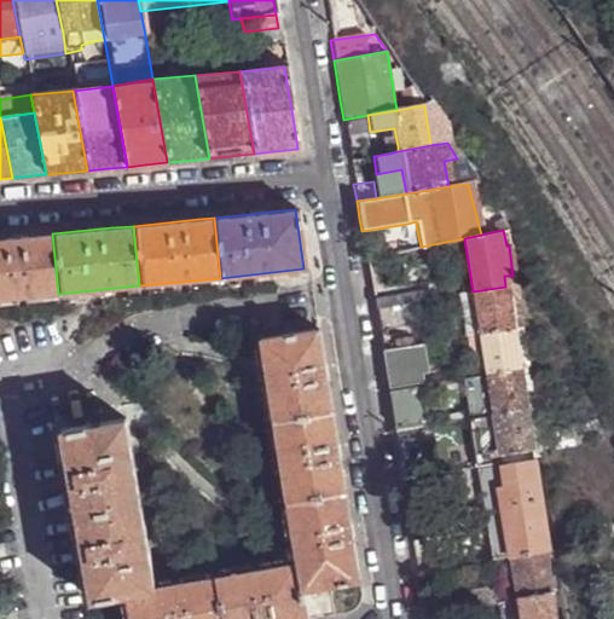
[(0,300),(58,294),(52,233),(0,239),(0,300)]
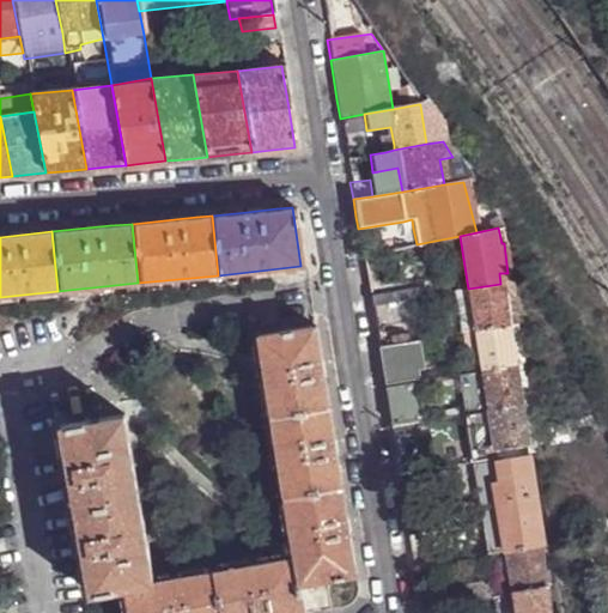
[(499,273),(500,284),(509,281),(508,273),(499,273)]
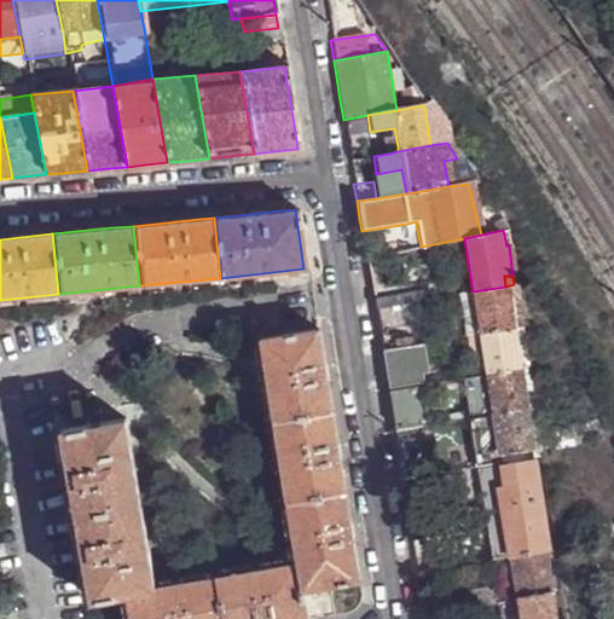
[(505,287),(473,291),(458,294),(465,337),(519,329),(516,306),(514,284),(505,287)]
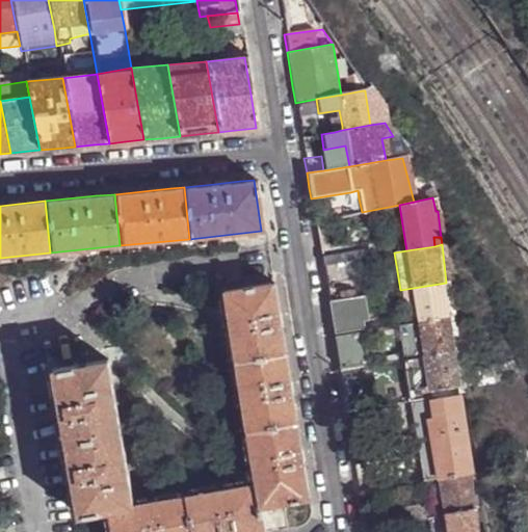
[(363,249),(320,257),(321,266),(365,258),(363,249)]
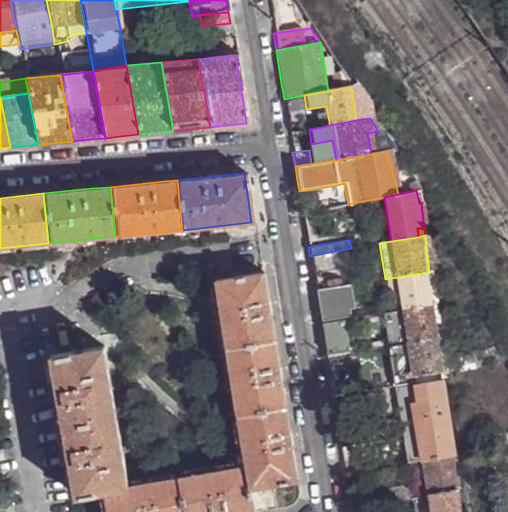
[(212,279),(223,347),(271,340),(262,280),(260,272),(212,279)]
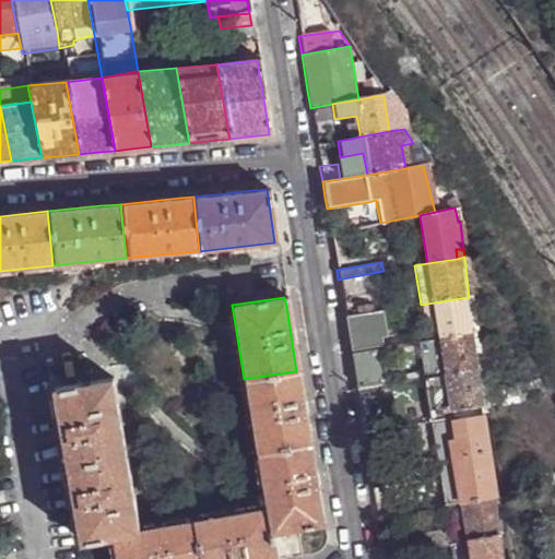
[(469,297),(421,305),(424,328),(436,325),(438,340),(474,334),(469,297)]
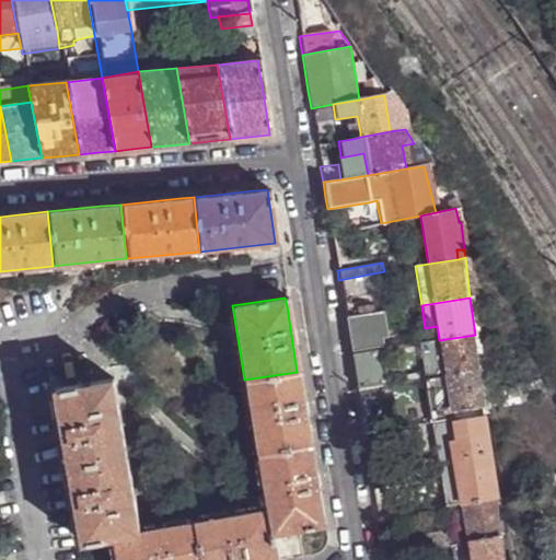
[(348,341),(350,353),(360,352),(380,349),(379,341),(384,340),(380,311),(370,313),(358,314),(355,315),(350,315),(344,316),(348,341)]
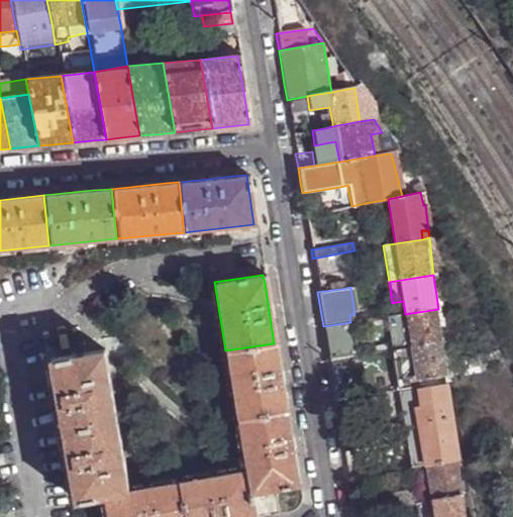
[(438,309),(405,314),(411,348),(443,344),(438,309)]
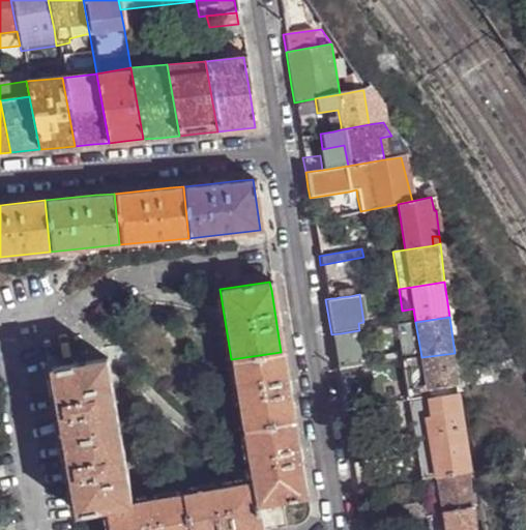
[(331,334),(332,344),(342,342),(341,333),(331,334)]
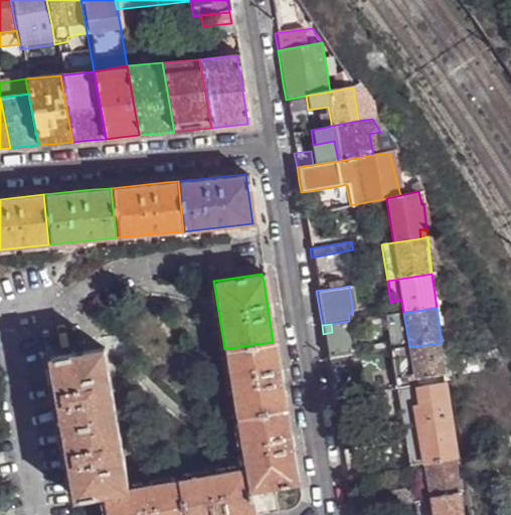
[(273,342),(224,349),(236,415),(284,407),(276,359),(273,342)]
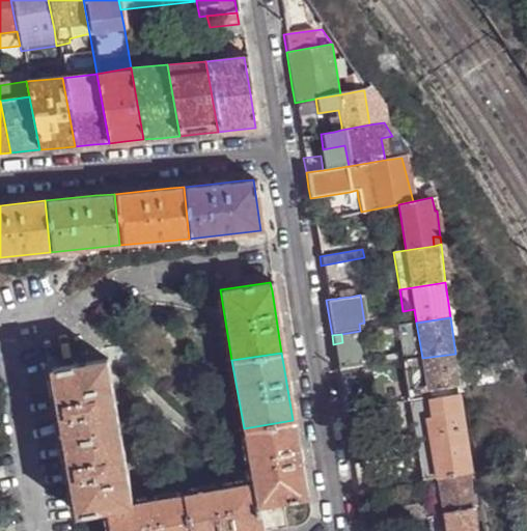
[(455,354),(422,358),(426,392),(454,388),(461,387),(455,354)]
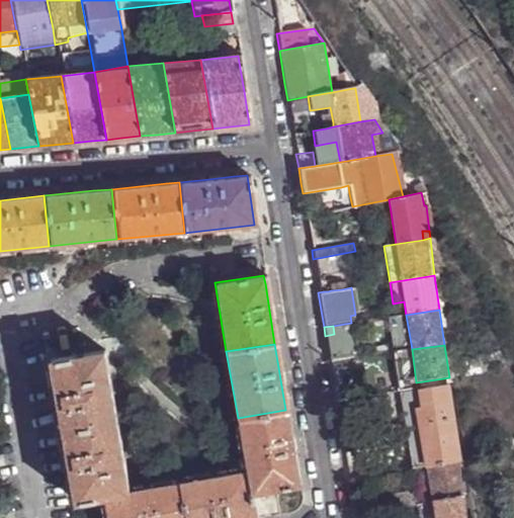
[(345,351),(346,358),(352,357),(370,354),(370,348),(345,351)]
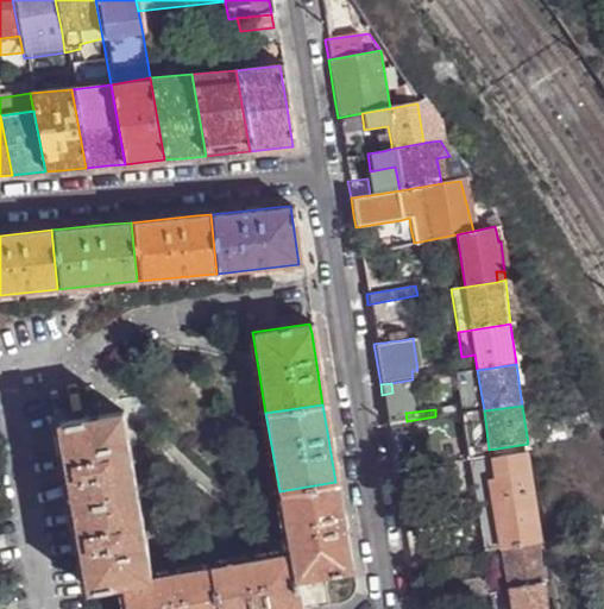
[(55,421),(70,507),(133,496),(118,410),(55,421)]
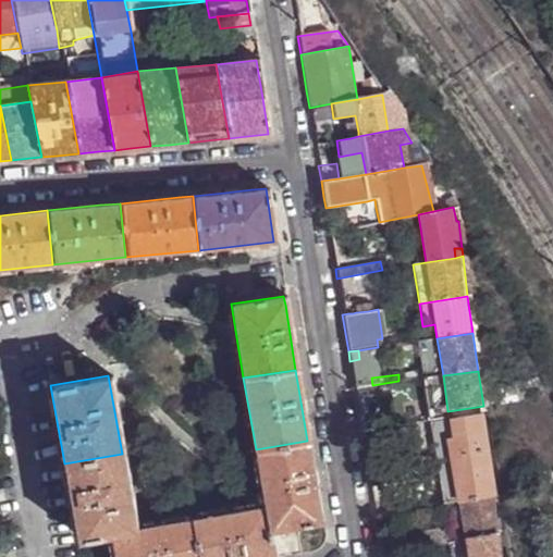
[(430,378),(437,420),(446,419),(449,418),(447,411),(443,375),(430,378)]
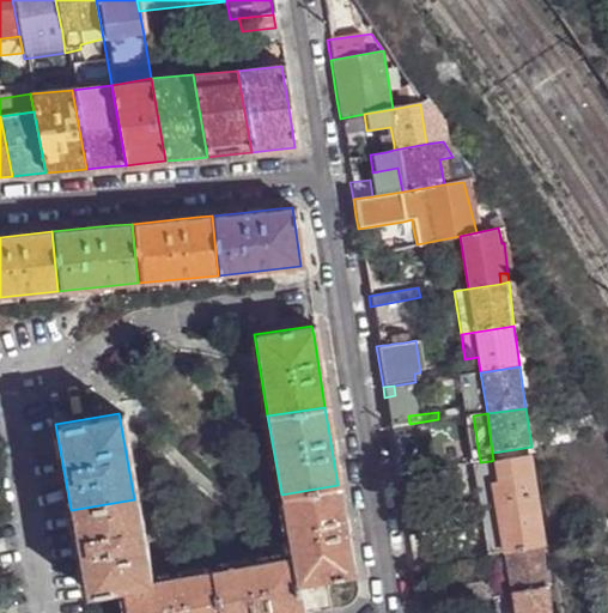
[(389,426),(391,442),(419,437),(417,423),(409,424),(389,426)]
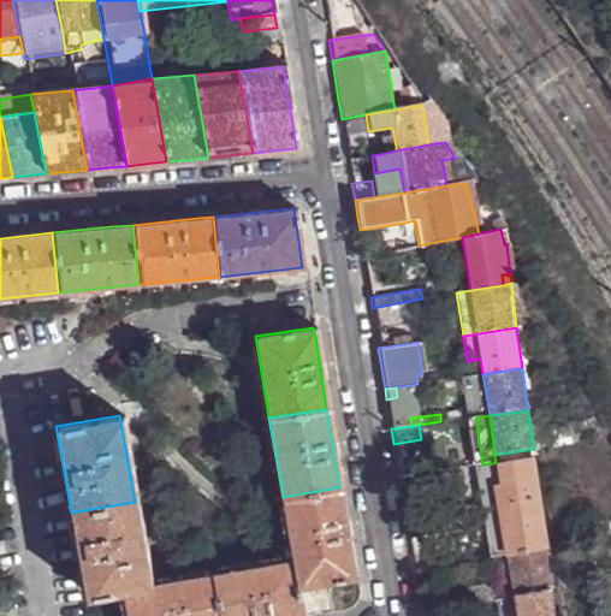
[(540,549),(543,549),(550,549),(549,537),(541,537),(528,458),(499,462),(502,484),(496,485),(499,505),(479,510),(487,560),(492,558),(506,555),(540,549)]
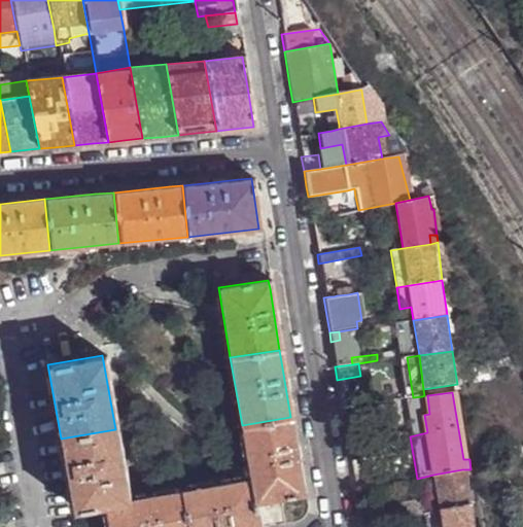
[(340,400),(342,408),(363,405),(362,397),(340,400)]
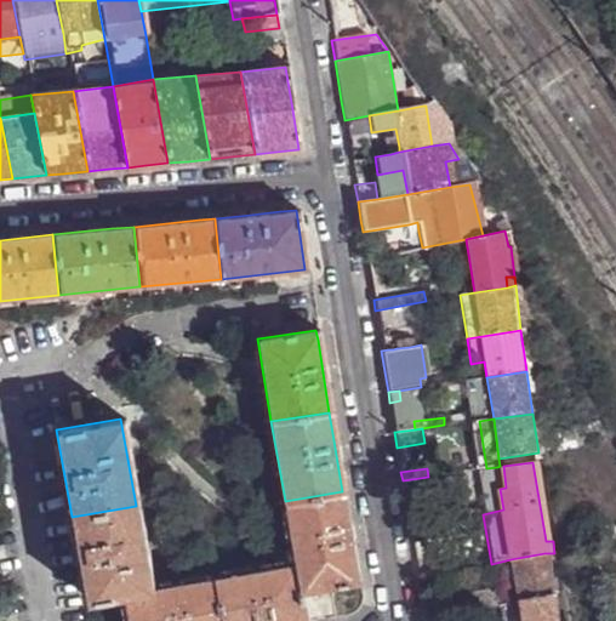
[(477,483),(475,471),(466,472),(468,484),(477,483)]
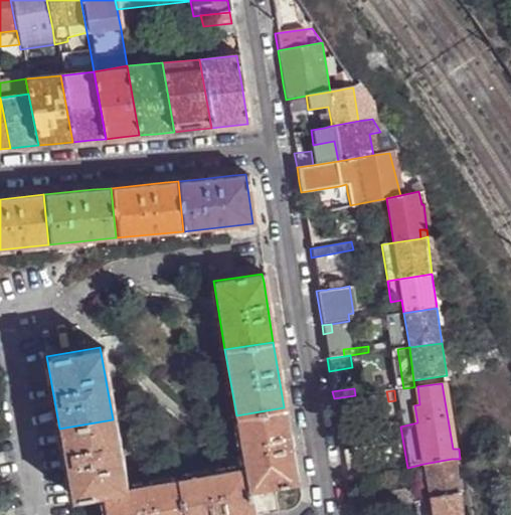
[(251,514),(248,493),(296,484),(292,454),(284,407),(236,415),(244,468),(176,480),(181,514),(251,514)]
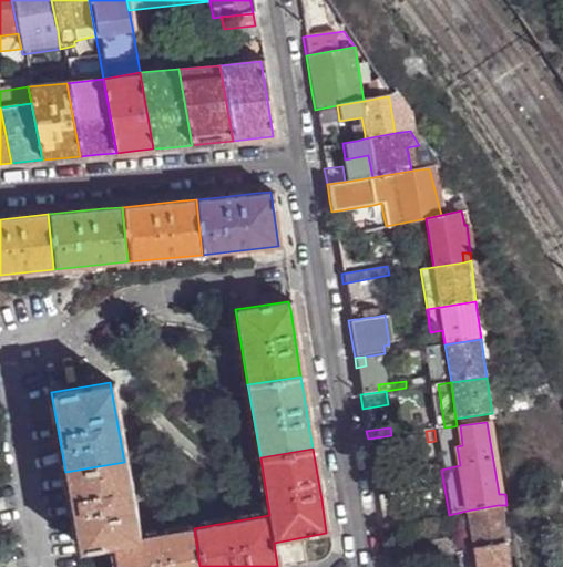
[(200,566),(194,528),(137,538),(124,462),(65,472),(79,552),(111,545),(114,566),(200,566)]
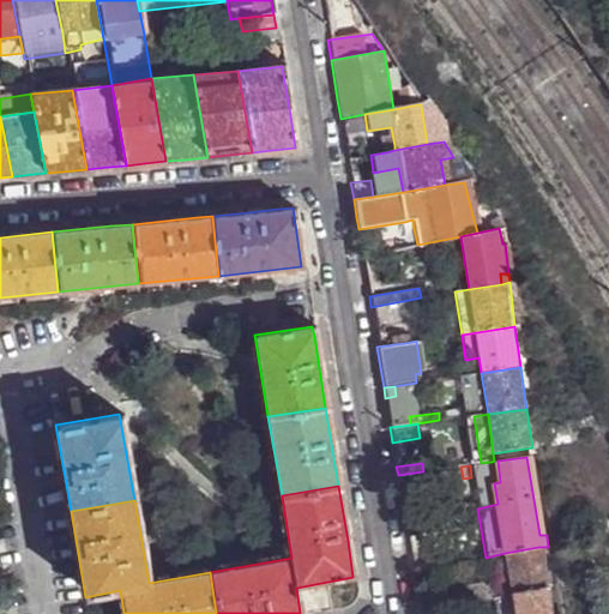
[(505,553),(512,595),(546,589),(538,547),(505,553)]
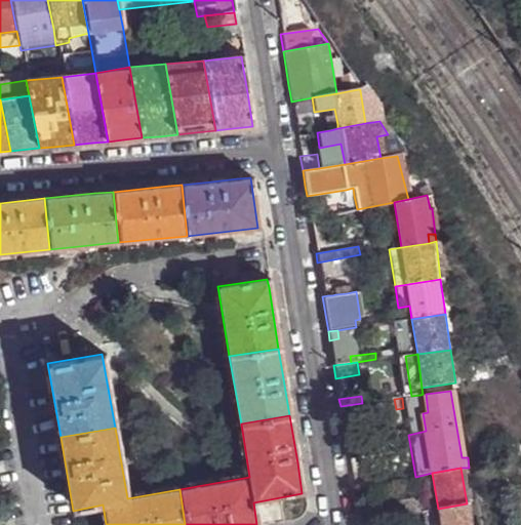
[(351,472),(354,487),(361,486),(358,471),(351,472)]
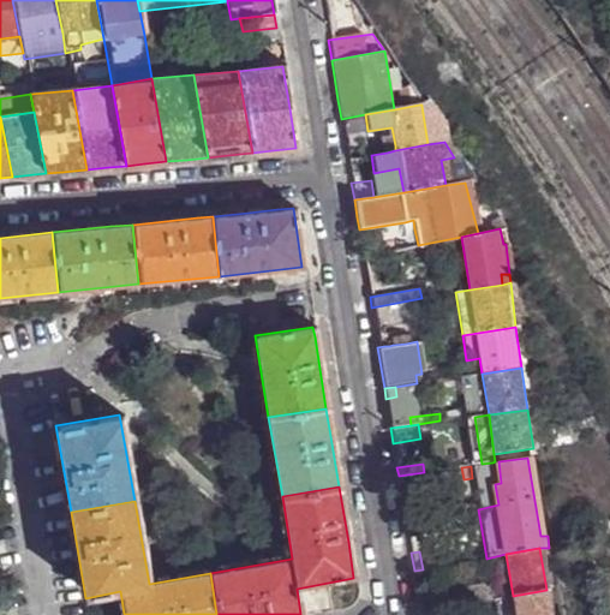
[(497,587),(498,599),(513,596),(506,554),(491,557),(497,587)]
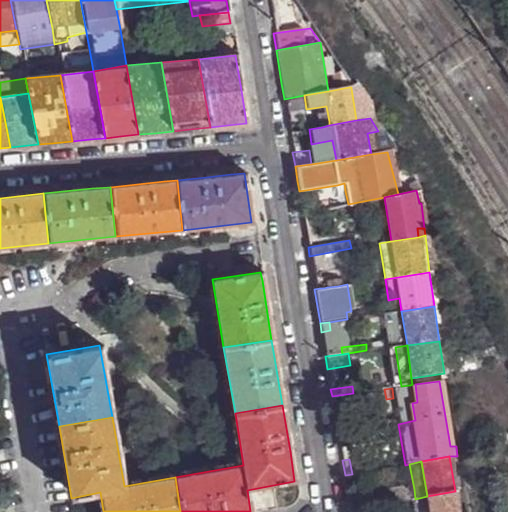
[(345,475),(346,485),(363,481),(361,473),(352,474),(345,475)]
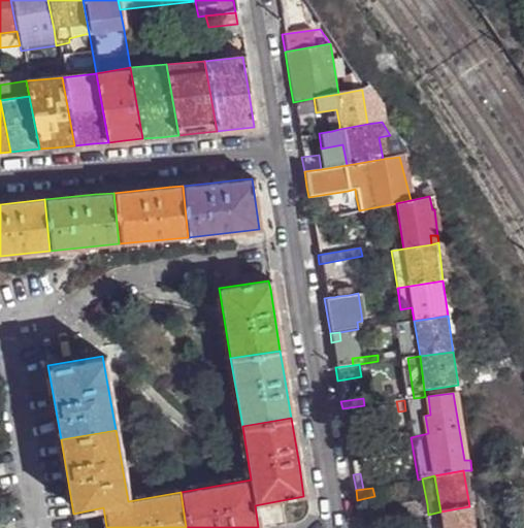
[(389,504),(392,521),(422,516),(428,515),(427,504),(417,504),(412,500),(389,504)]
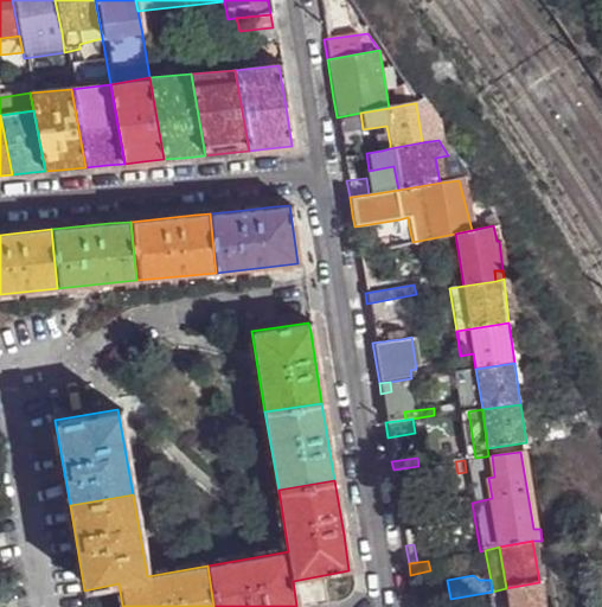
[(506,588),(508,606),(543,606),(539,582),(506,588)]
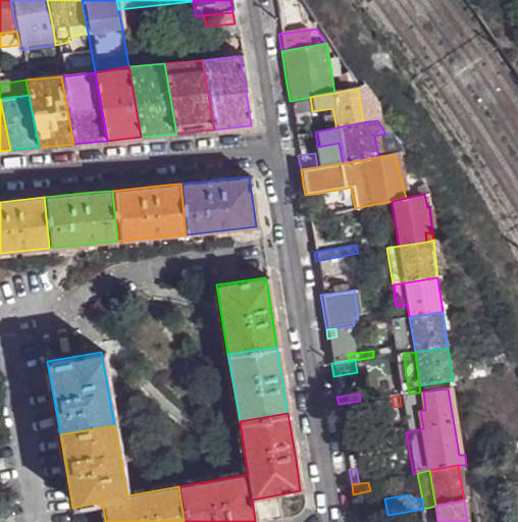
[(417,510),(419,521),(437,521),(435,506),(423,509),(417,510)]
